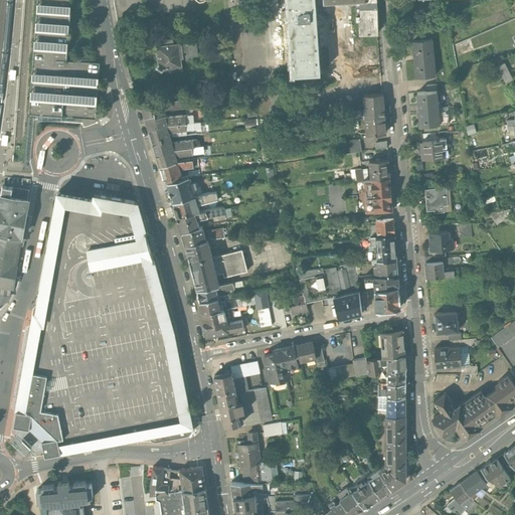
[(87,120),(96,120),(100,62),(67,60),(71,0),(37,0),(30,101),(30,114),(37,115),(37,120),(74,124),(75,119),(87,120)]
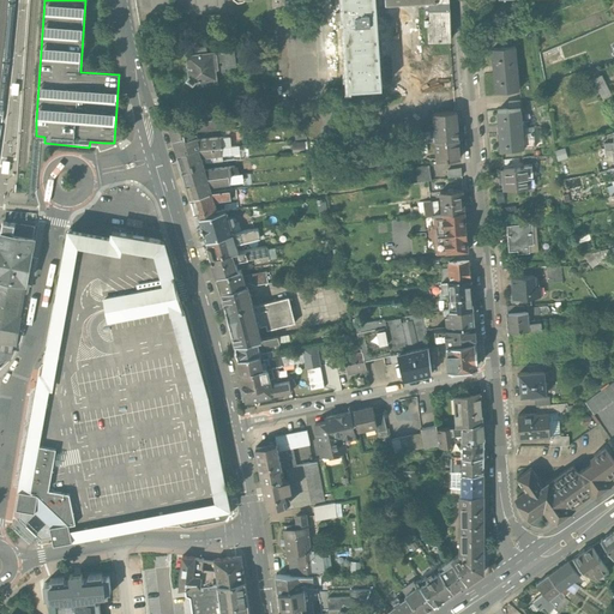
[(345,0),(349,83),(380,82),(377,0),(345,0)]
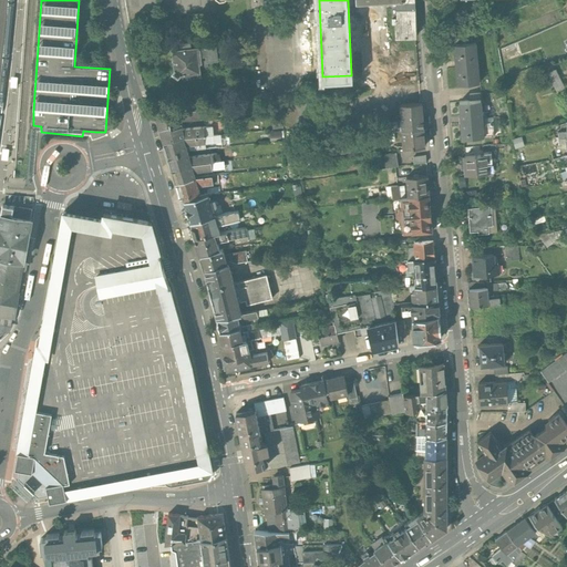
[(398,0),(399,13),(397,13),(398,30),(416,29),(415,0),(398,0)]
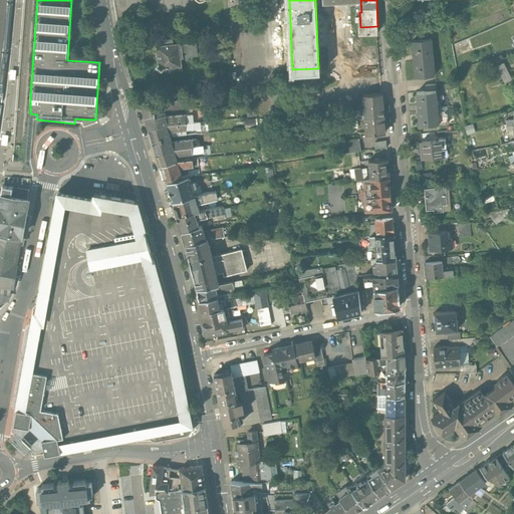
[(157,43),(160,61),(157,64),(162,68),(164,65),(165,65),(166,71),(182,69),(181,54),(198,52),(197,39),(181,40),(181,34),(165,36),(166,42),(157,43)]
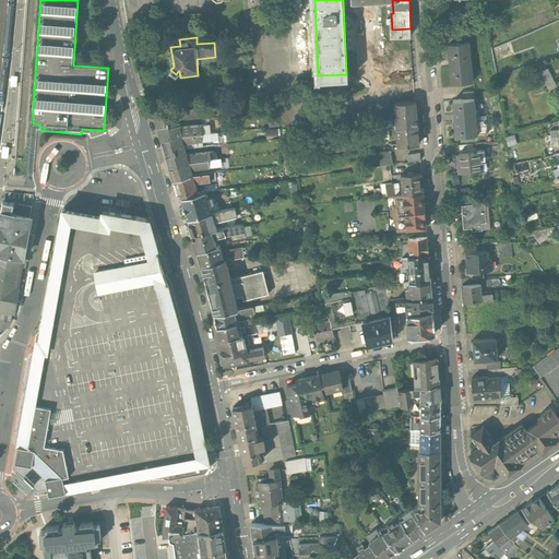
[(468,42),(449,44),(452,82),(472,80),(468,42)]
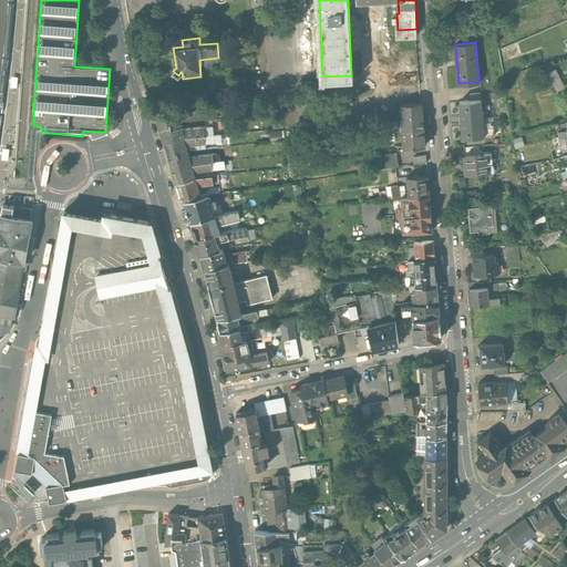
[(557,69),(549,73),(558,91),(566,88),(557,69)]
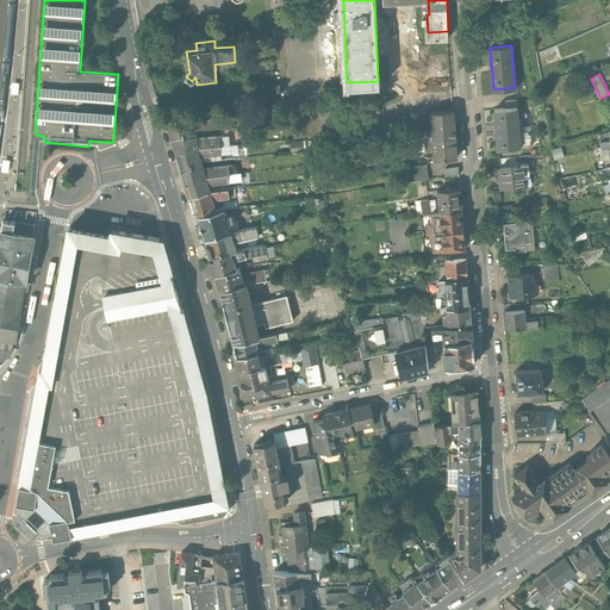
[(434,136),(456,134),(454,106),(431,107),(434,136)]
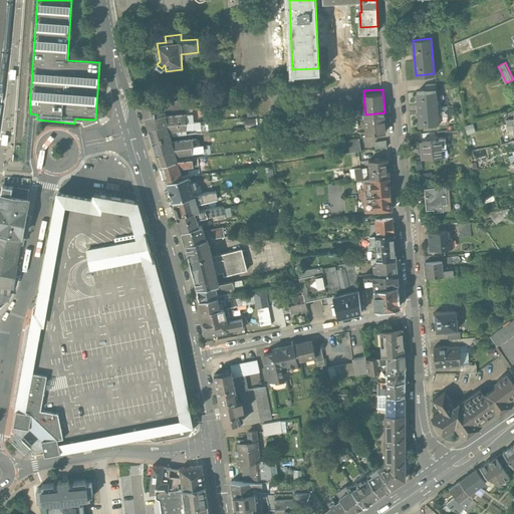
[(420,124),(449,121),(448,112),(437,113),(435,90),(417,92),(420,124)]
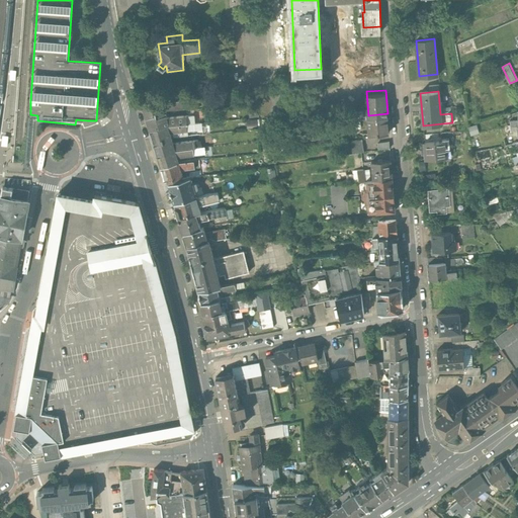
[(183,98),(142,102),(146,117),(165,112),(166,112),(165,107),(168,107),(183,106),(183,98)]
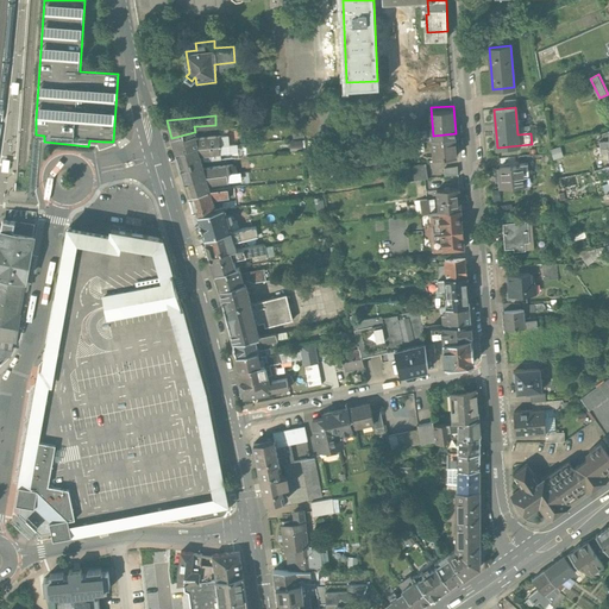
[(302,125),(292,126),(293,137),(303,136),(302,125)]
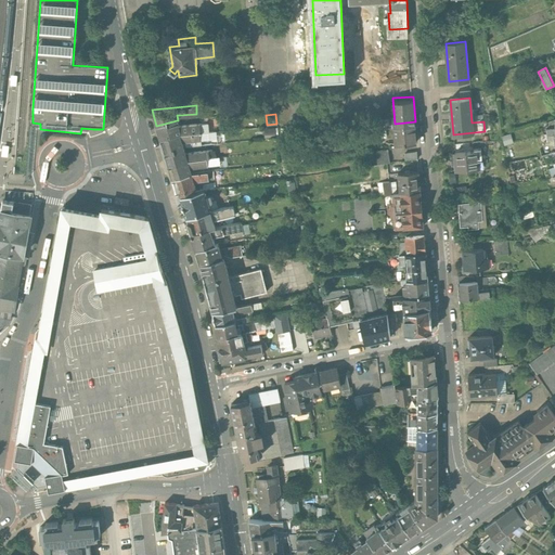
[(199,125),(179,127),(177,120),(156,126),(160,140),(181,134),(199,132),(201,132),(199,126),(199,125)]
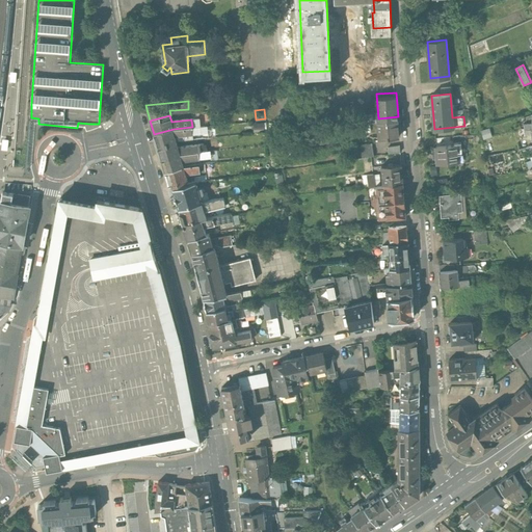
[(398,116),(378,118),(379,134),(399,133),(398,116)]
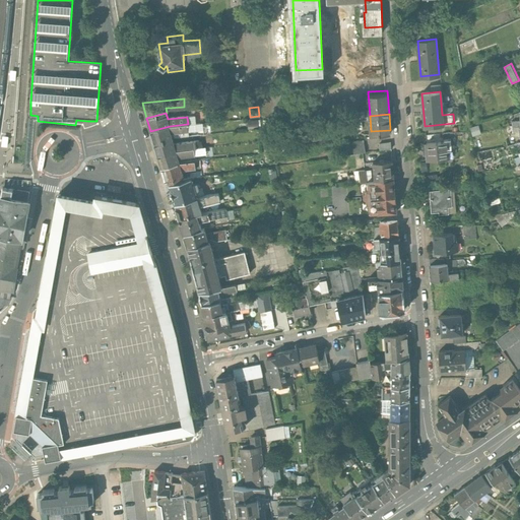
[(257,119),(248,119),(248,127),(258,126),(257,119)]
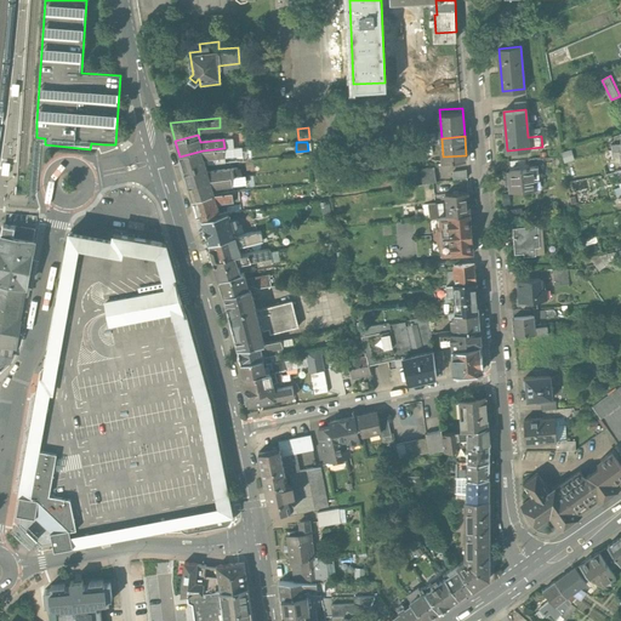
[(241,146),(233,147),(224,148),(223,148),(224,157),(235,155),(237,159),(243,159),(241,146)]
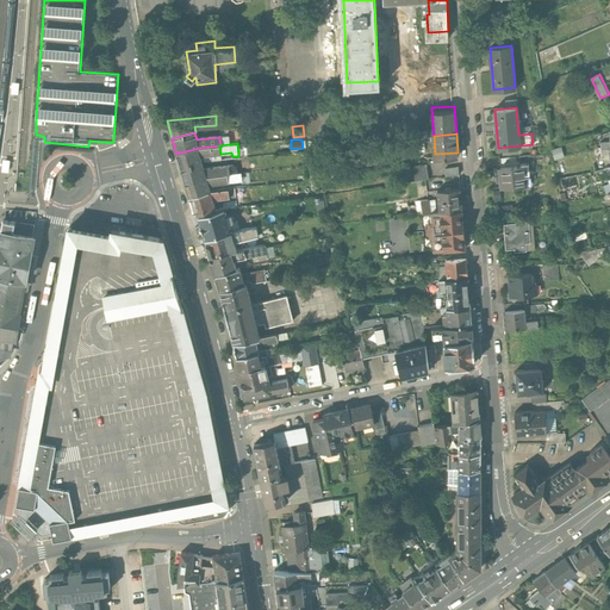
[(221,154),(219,145),(199,148),(176,154),(180,169),(201,162),(199,156),(221,154)]
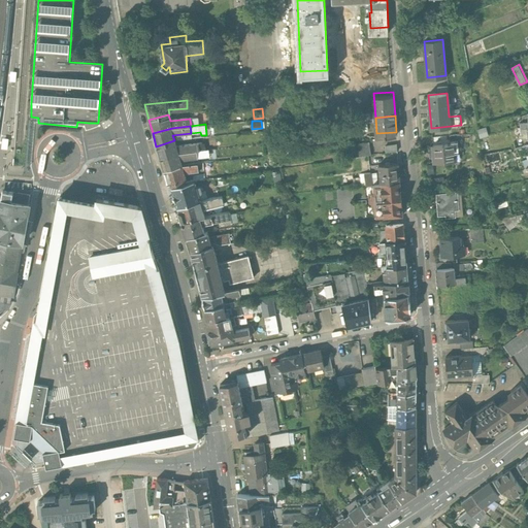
[(432,136),(433,144),(451,142),(451,140),(451,135),(432,136)]
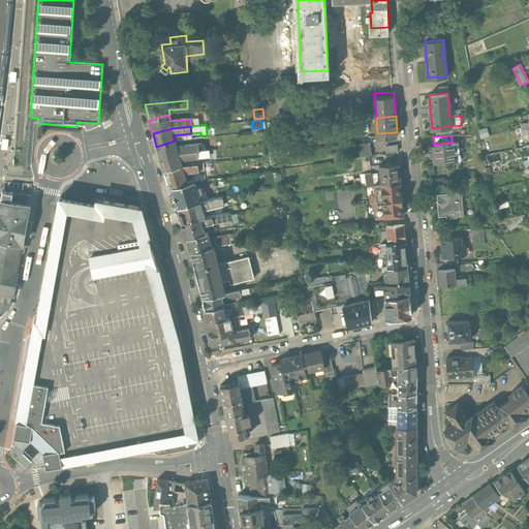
[(360,141),(362,153),(373,152),(371,138),(360,141)]
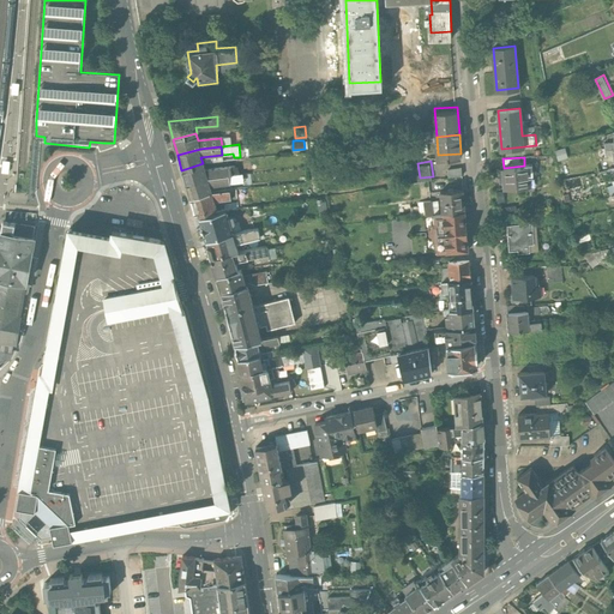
[(186,185),(208,178),(227,176),(226,168),(205,170),(203,163),(181,170),(186,185)]
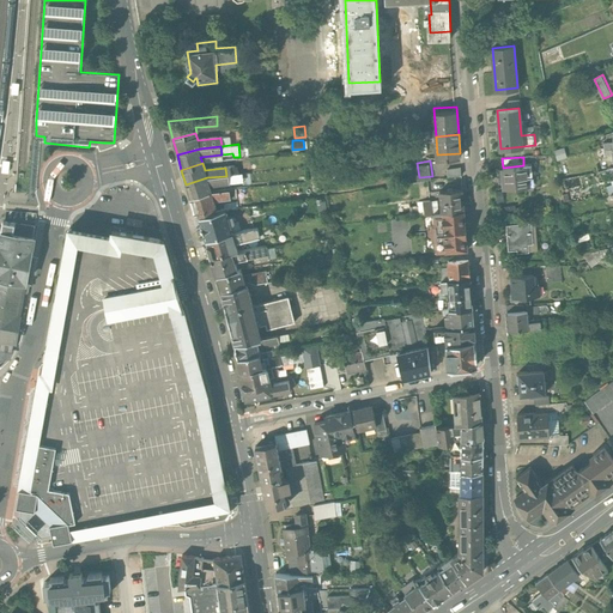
[(523,165),(503,168),(503,169),(503,180),(504,187),(526,186),(529,184),(529,176),(533,176),(532,163),(523,163),(523,165)]
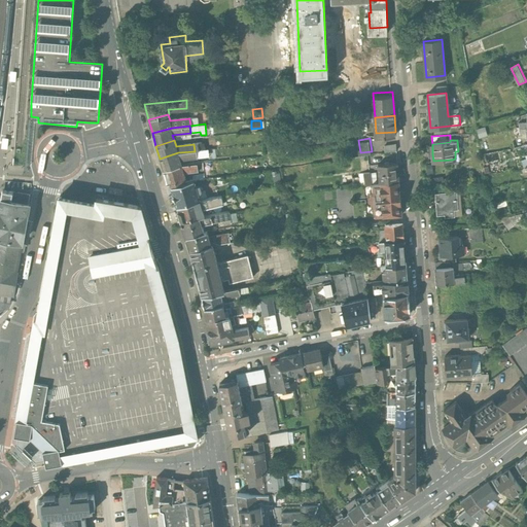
[(181,165),(180,160),(197,157),(197,151),(195,151),(178,152),(160,159),(164,170),(181,165)]
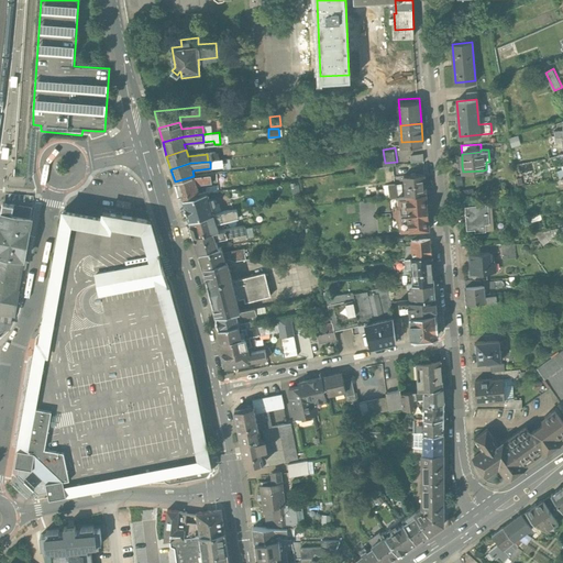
[(405,170),(406,191),(427,189),(424,169),(417,170),(417,167),(410,168),(410,170),(405,170)]
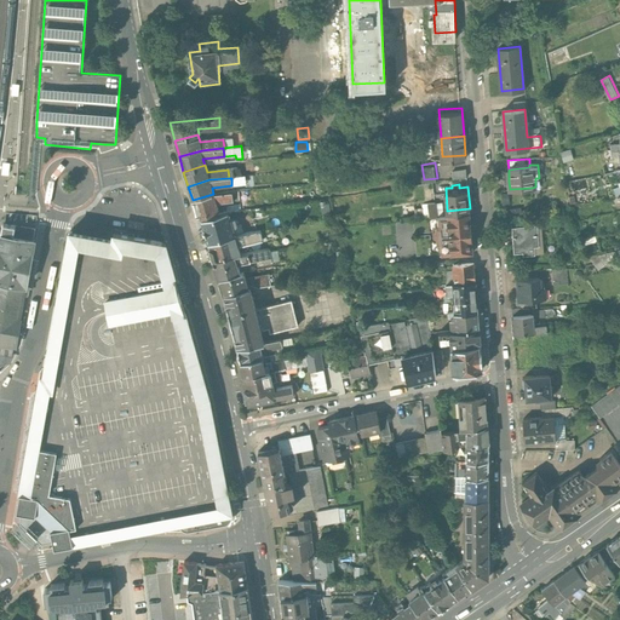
[(231,193),(213,194),(193,200),(197,217),(218,210),(216,204),(233,201),(231,193)]
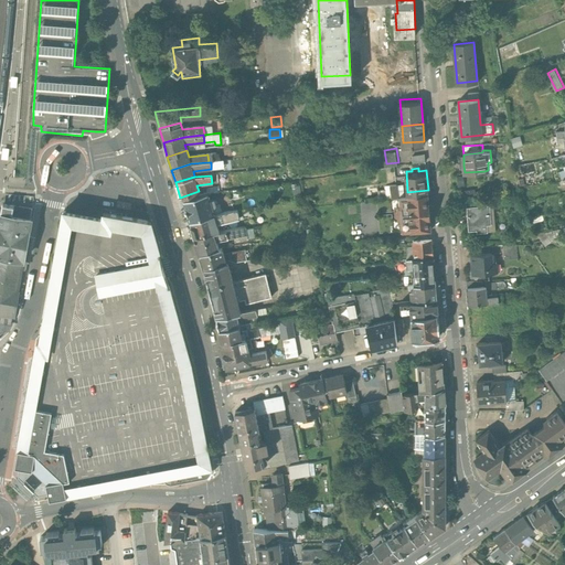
[(392,194),(398,193),(397,181),(386,182),(387,195),(392,194)]
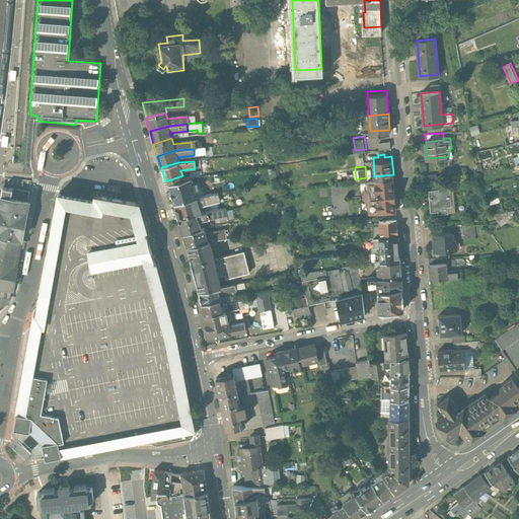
[(374,176),(366,177),(369,209),(377,208),(378,209),(396,208),(393,174),(374,176)]
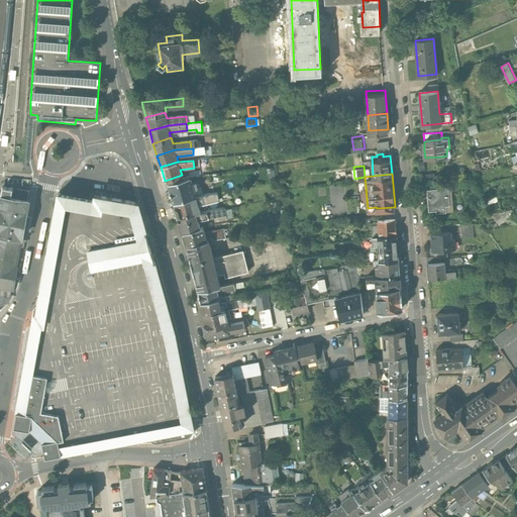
[(194,190),(196,188),(198,188),(196,182),(192,183),(190,177),(168,183),(171,190),(170,190),(172,196),(174,203),(196,197),(194,190)]
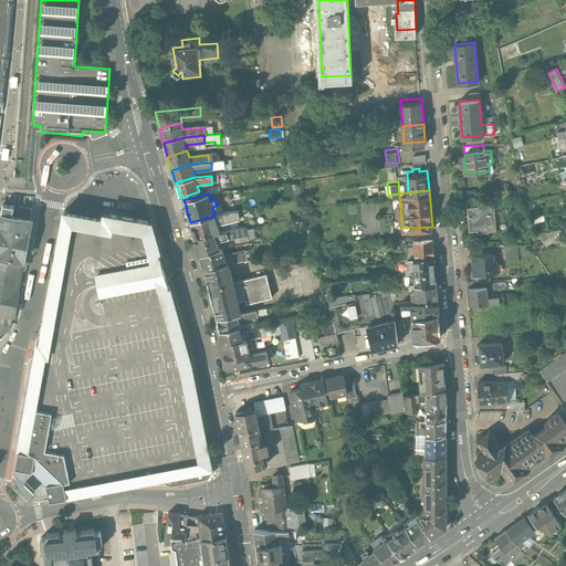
[(392,208),(392,195),(388,196),(379,197),(379,209),(392,208)]
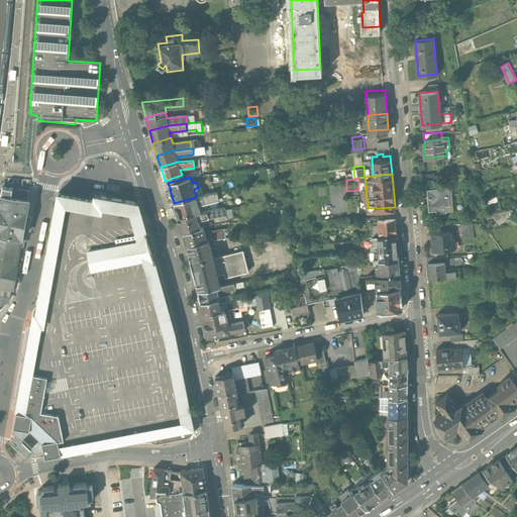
[(427,189),(429,209),(436,208),(437,211),(445,210),(445,204),(449,203),(447,187),(427,189)]
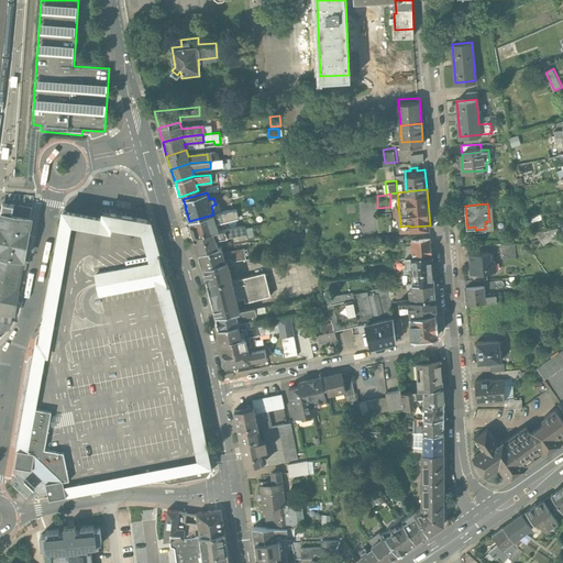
[(32,210),(3,205),(1,216),(0,222),(0,316),(12,318),(14,319),(20,291),(17,291),(23,258),(32,210)]
